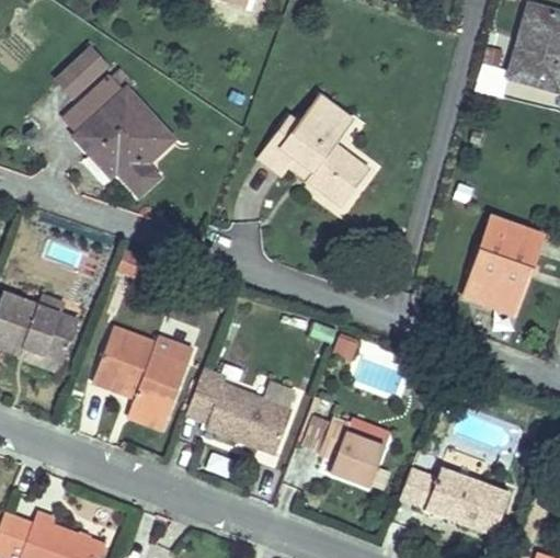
[(530,2),(511,75),(559,88),(559,10),(549,7),(537,3),(530,2)]
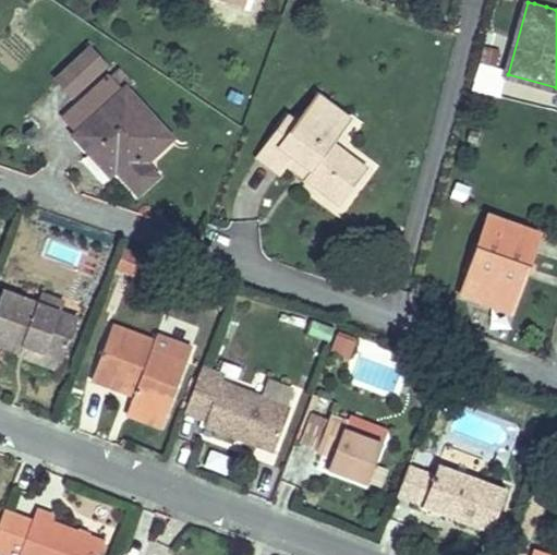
[(71,100),(109,67),(88,44),(50,77),(71,100)]
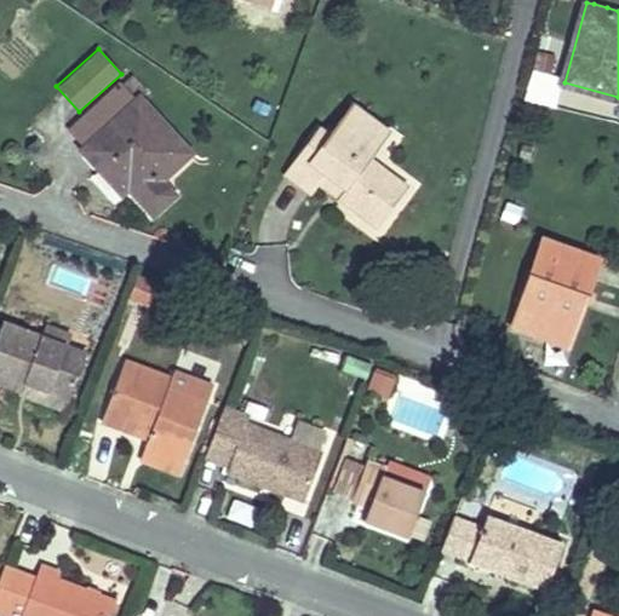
[(127,80),(122,84),(137,99),(142,96),(127,80)]
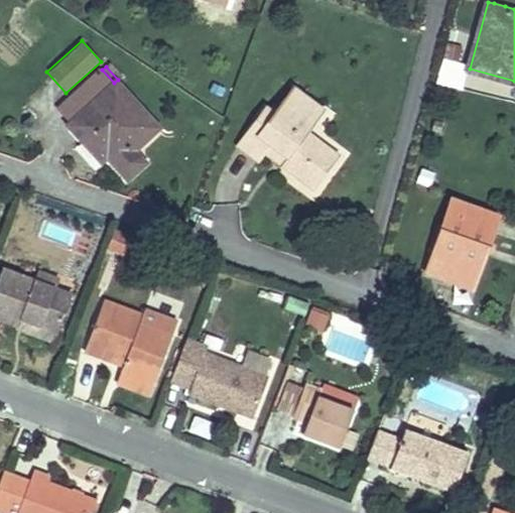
[(102,69),(61,106),(74,120),(71,123),(97,152),(102,147),(109,154),(130,177),(147,161),(135,148),(160,125),(118,80),(114,83),(102,70),(102,69)]
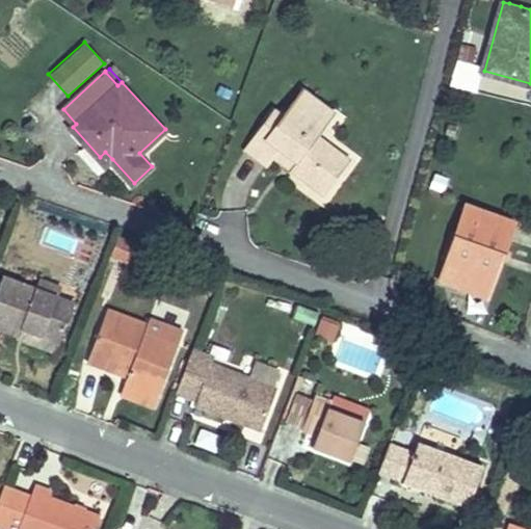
[(274,108),(246,146),(270,163),(275,156),(281,149),(297,161),(292,168),(325,193),(344,169),(328,157),(335,149),(319,136),(336,113),(302,88),(283,114),(274,108)]
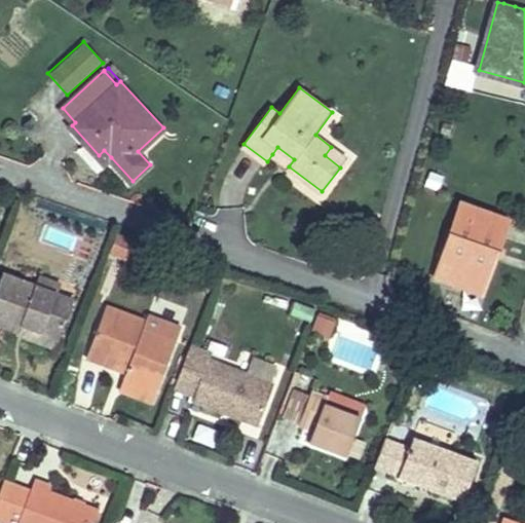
[(277,147),(272,154),(289,166),(294,159),(277,147)]
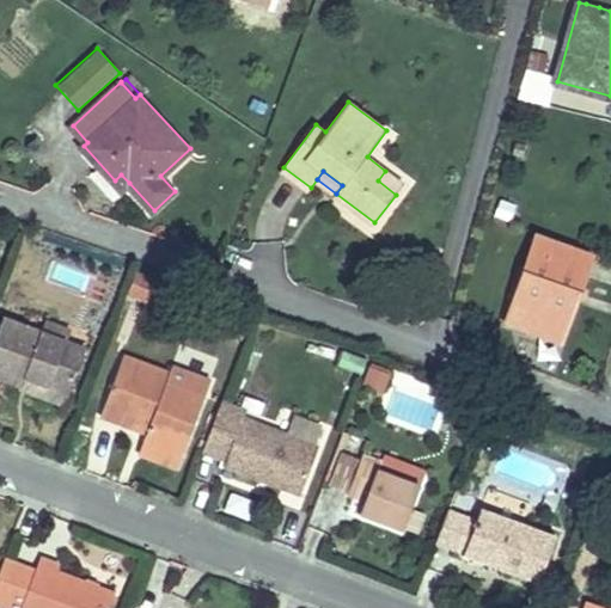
[(385,171),(378,180),(396,195),(403,183),(385,171)]
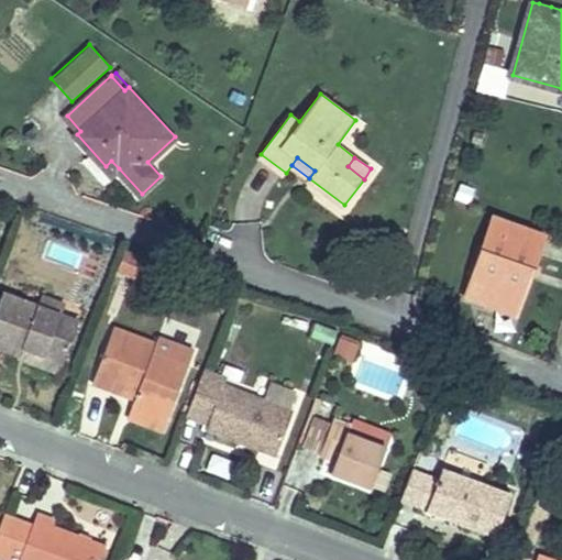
[(111,161),(106,166),(113,174),(119,168),(111,161)]
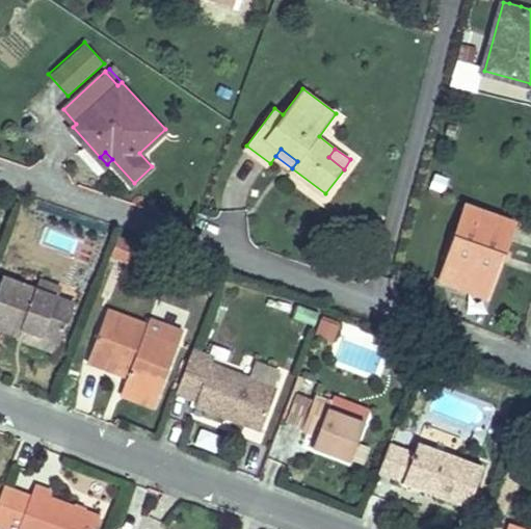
[(467,204),(441,278),(486,294),(512,219),(467,204)]
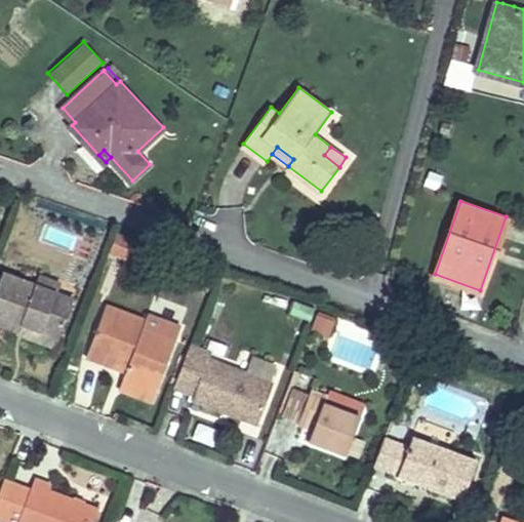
[(131,263),(138,242),(115,234),(108,254),(131,263)]
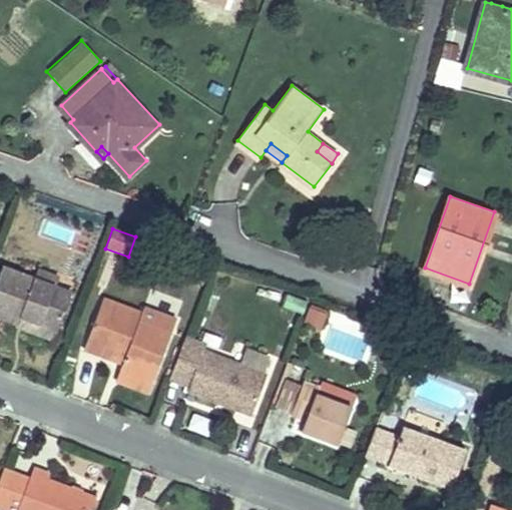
[(4,265),(0,276),(0,314),(19,322),(22,315),(59,329),(73,291),(56,285),(36,277),(4,265)]
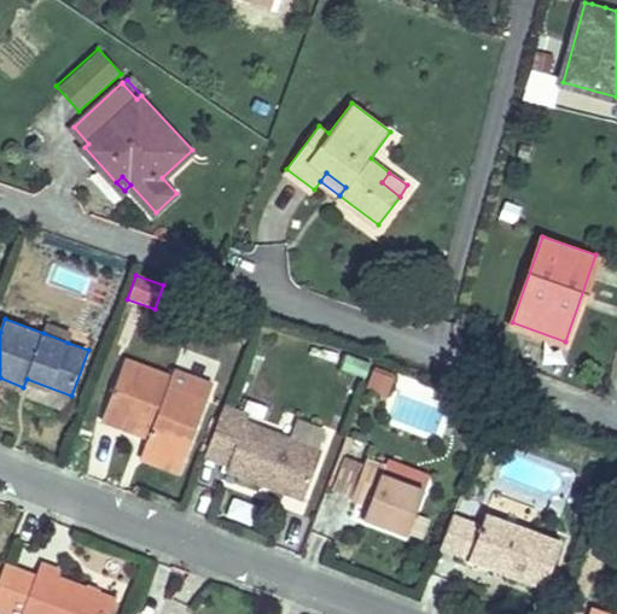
[(48,322),(44,333),(68,343),(73,331),(48,322)]
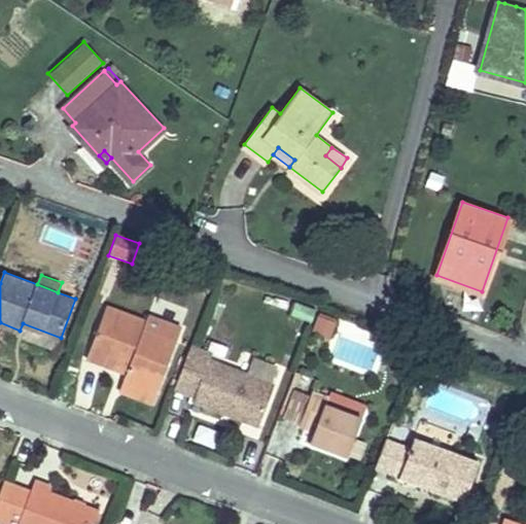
[(182,325),(150,313),(148,320),(107,305),(89,355),(120,367),(123,363),(130,367),(125,378),(158,390),(182,325)]
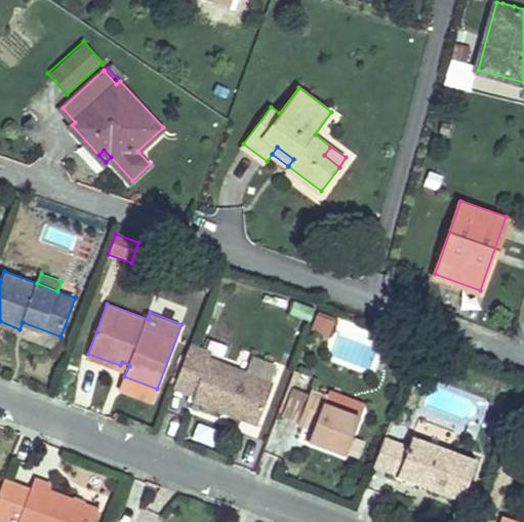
[(315,315),(311,330),(329,335),(333,320),(315,315)]
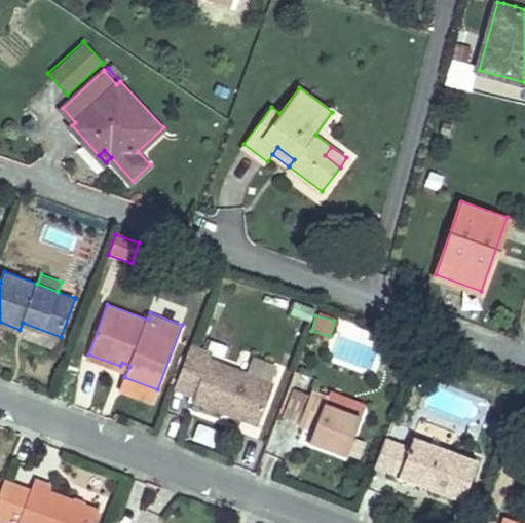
[(20,330),(19,332),(57,346),(61,337),(23,323),(20,330)]
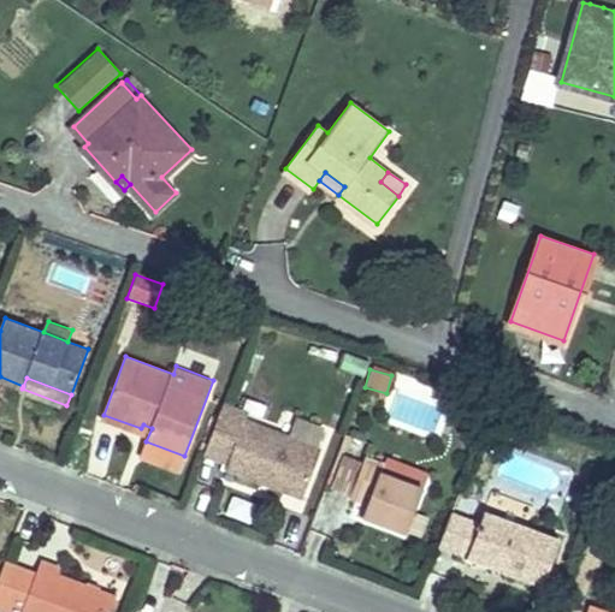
[(230,459),(228,465),(303,494),(323,447),(247,419),(249,413),(224,402),(206,450),(230,459)]
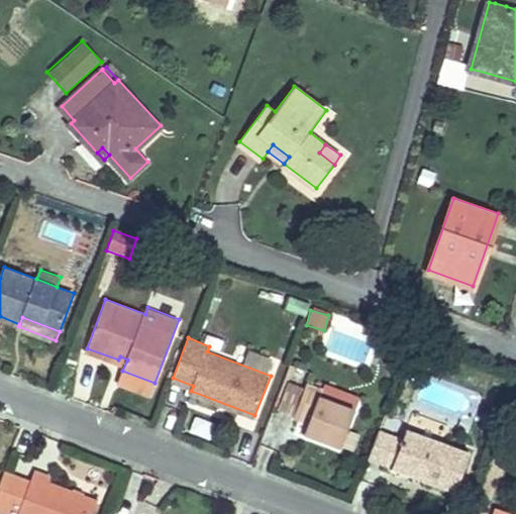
[(309,420),(305,432),(341,445),(355,409),(320,396),(323,388),(308,382),(295,415),(309,420)]
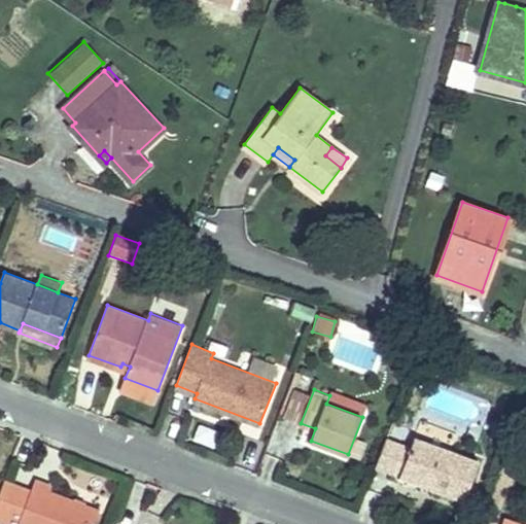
[(419,425),(415,437),(451,450),(455,439),(419,425)]
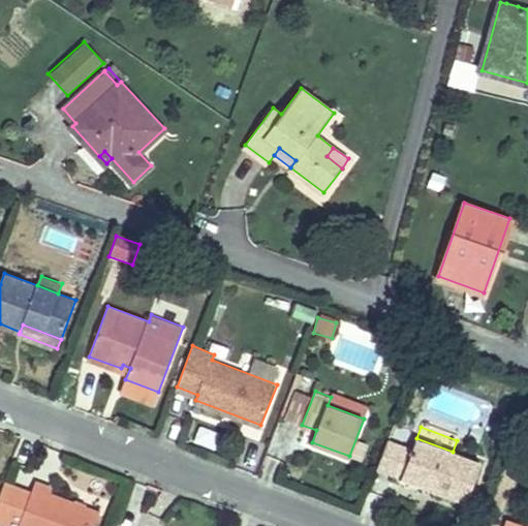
[(390,438),(378,467),(402,476),(402,478),(466,503),(482,463),(453,452),(416,438),(413,446),(390,438)]
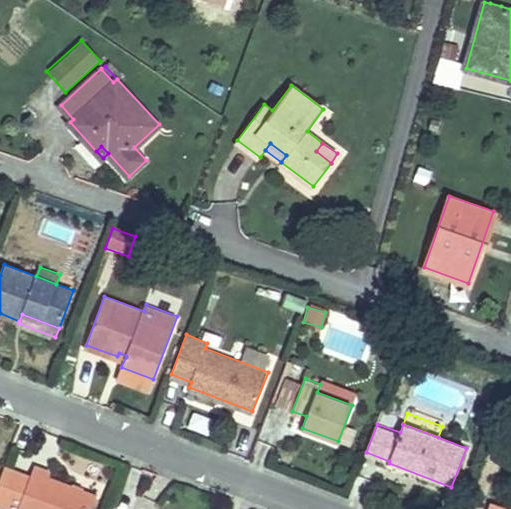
[(31,474),(5,464),(0,477),(0,504),(11,508),(91,508),(97,494),(49,476),(51,470),(35,465),(31,474)]
